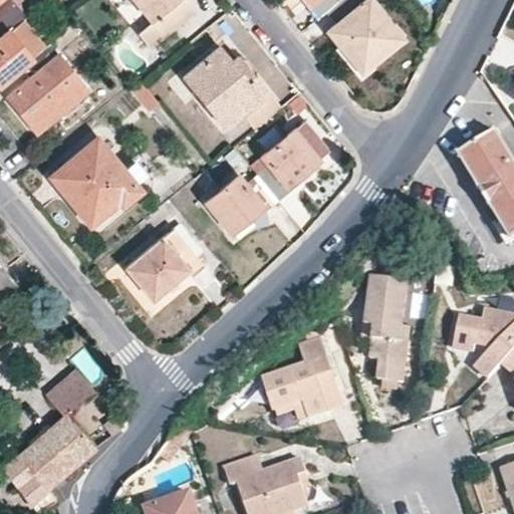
[(0,0),(0,16),(15,4),(12,0),(0,0)]
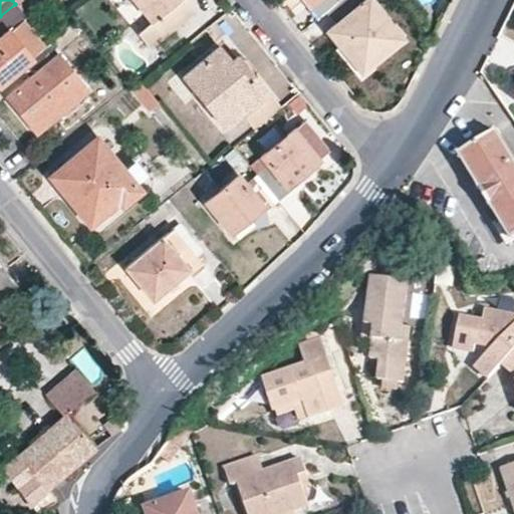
[(134,0),(163,35),(192,11),(184,0),(134,0)]
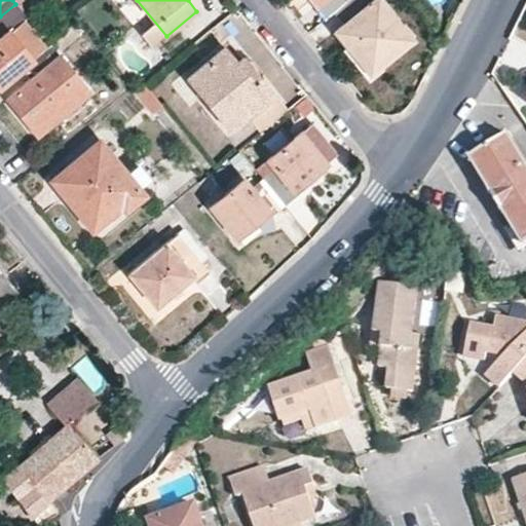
[(308,0),(323,20),(332,13),(345,0),(308,0)]
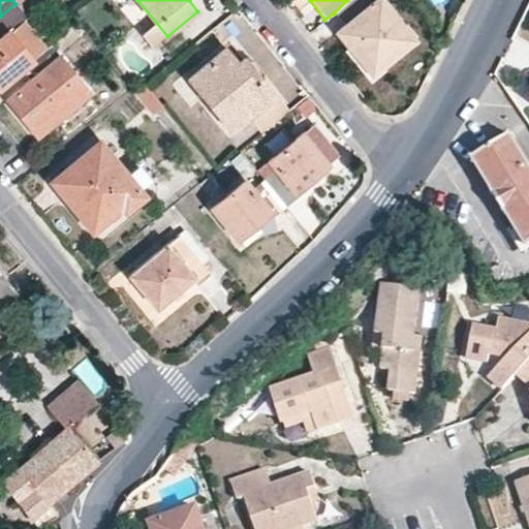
[(412,39),(408,33),(381,0),(347,0),(334,13),(344,25),(336,31),(370,74),(412,39)]
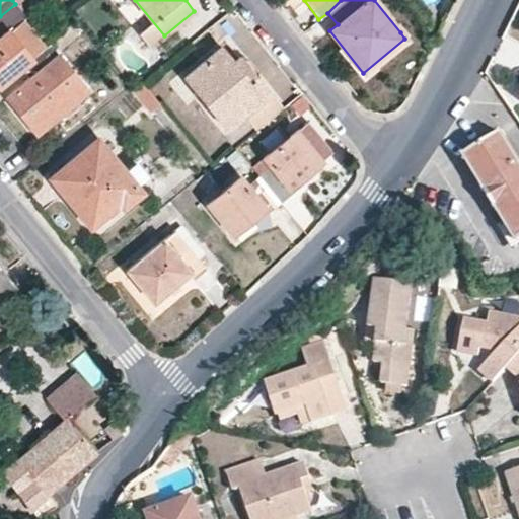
[(15,4),(0,16),(0,82),(19,67),(44,46),(21,19),(25,16),(15,4)]
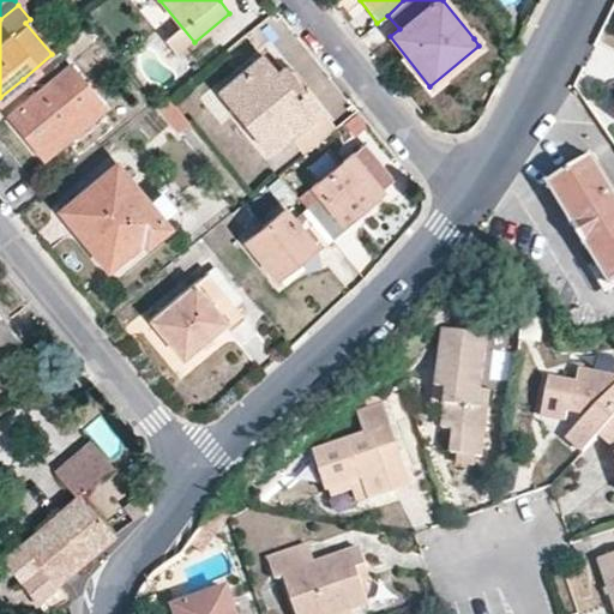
[(23,79),(36,92),(8,115),(24,134),(31,127),(50,151),(103,108),(56,50),(52,54),(23,79)]
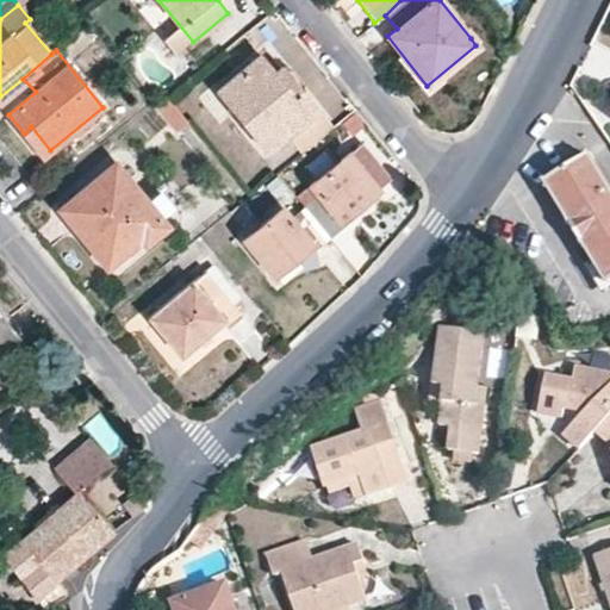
[(331,129),(286,73),(279,79),(259,54),(216,91),(265,149),(286,132),(303,151),(331,129)]
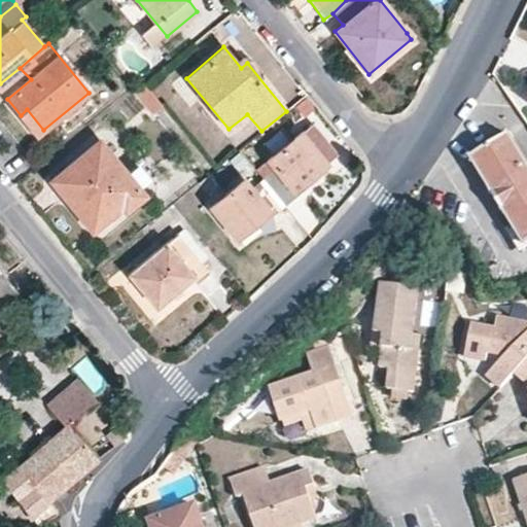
[(37,135),(43,130),(27,109),(21,115),(37,135)]
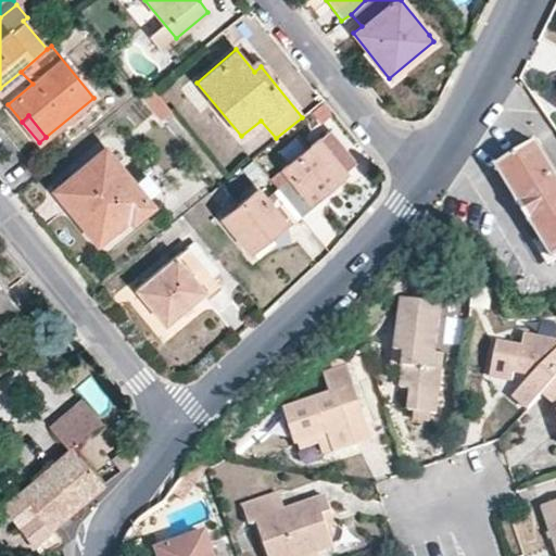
[(355,163),(329,130),(282,167),(290,178),(277,189),(299,216),(313,205),(308,200),(323,189),(355,163)]
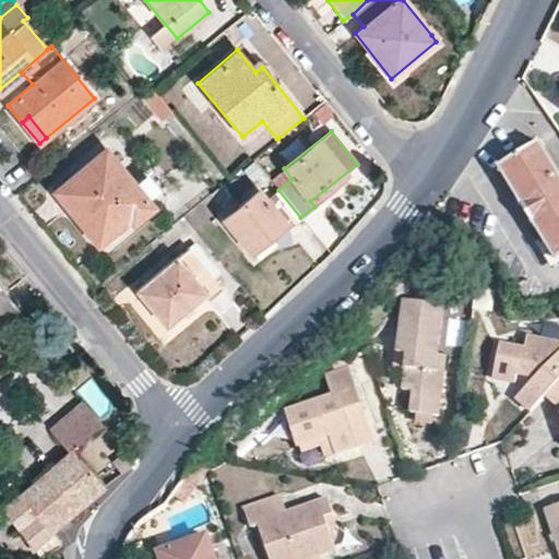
[(556,259),(558,257),(558,175),(538,142),(498,166),(556,259)]
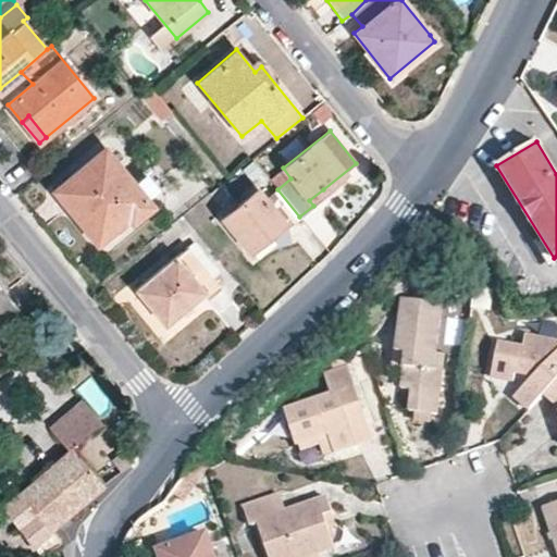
[(60,184),(75,203),(69,209),(95,242),(101,236),(126,217),(132,222),(150,207),(145,199),(133,184),(103,149),(60,184)]
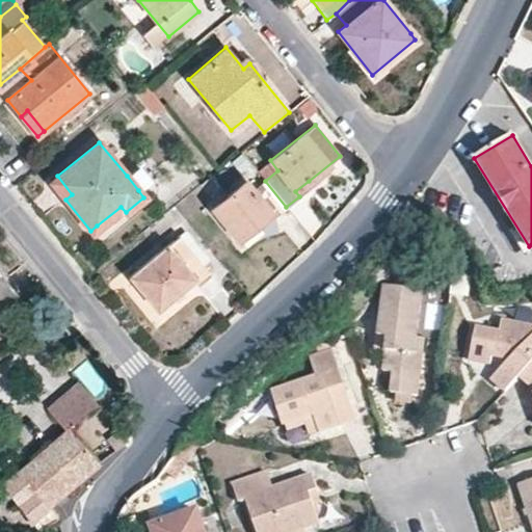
[(138,190),(150,181),(138,166),(127,176),(138,190)]
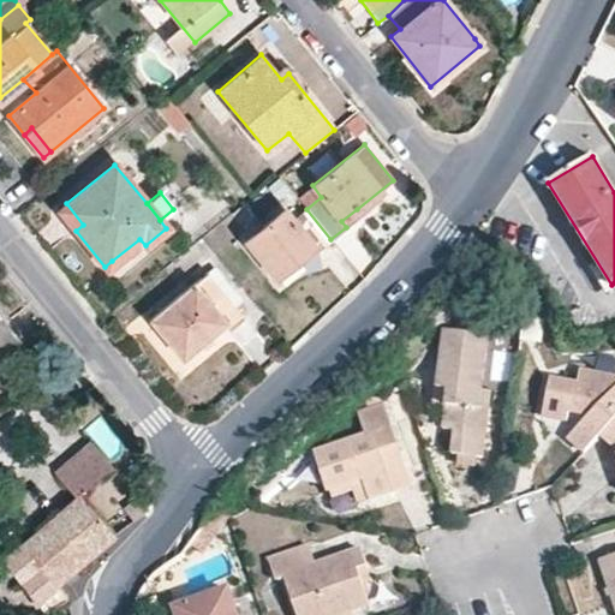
[(66,203),(58,210),(76,231),(83,225),(66,203)]
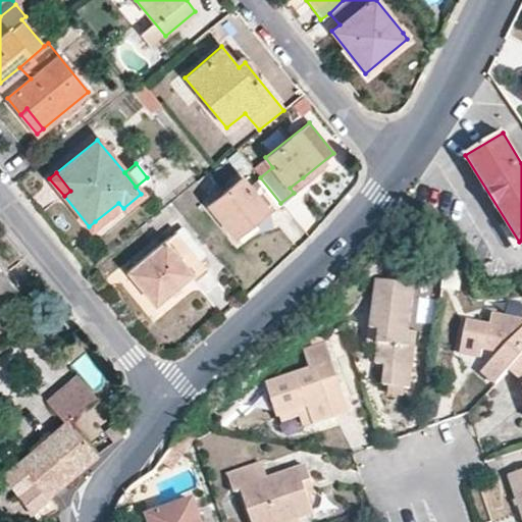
[(280,203),(260,177),(248,188),(240,178),(209,204),(232,233),(252,219),(264,208),(268,213),(280,203)]
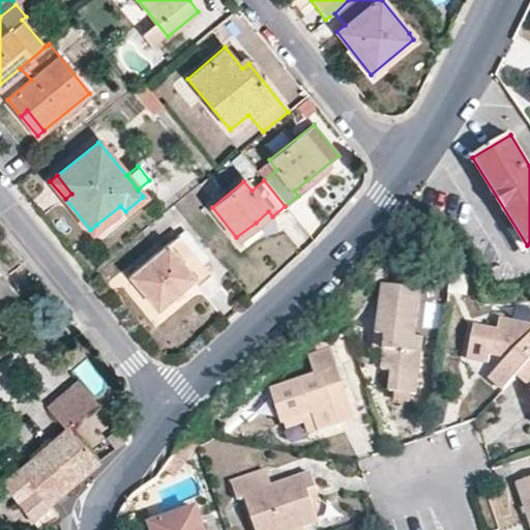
[(312,184),(307,180),(294,190),(298,196),(312,184)]
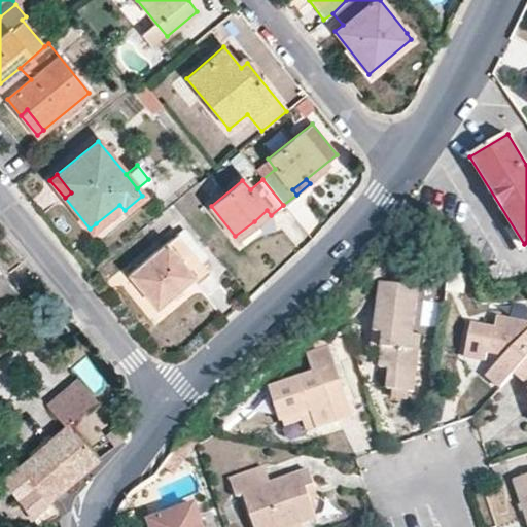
[(254,221),(258,225),(271,215),(267,210),(254,221)]
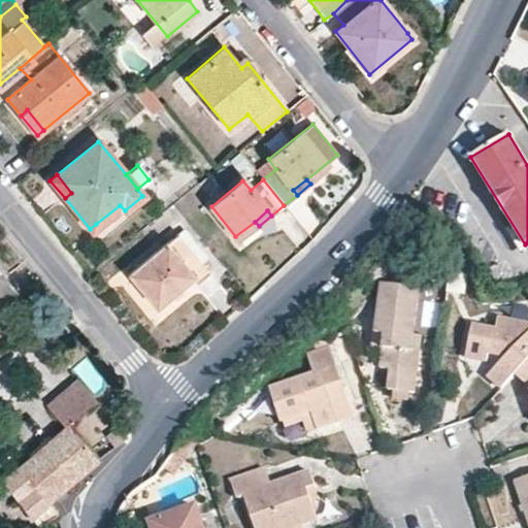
[(127,273),(154,305),(190,277),(194,283),(208,270),(176,233),(127,273)]
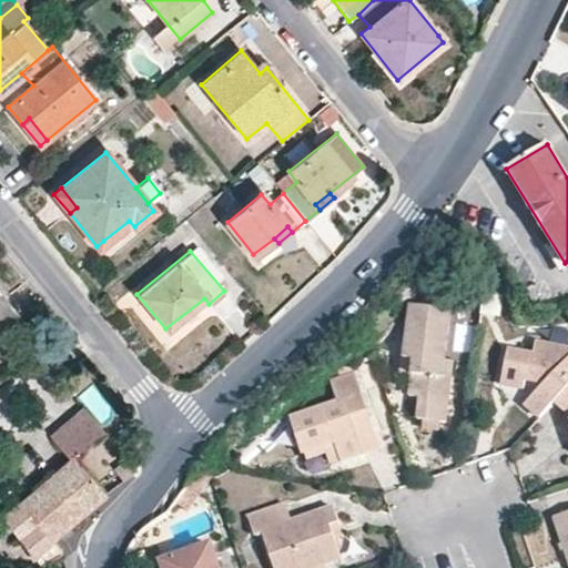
[(452,361),(443,359),(446,337),(449,307),(447,307),(447,293),(423,291),(422,305),(409,304),(399,373),(409,374),(407,396),(418,398),(416,419),(422,419),(438,422),(444,422),(452,361)]
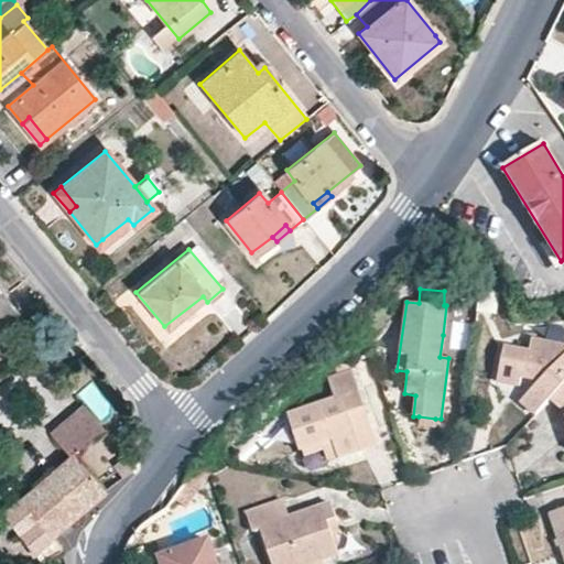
[(0,323),(15,311),(0,291),(0,323)]
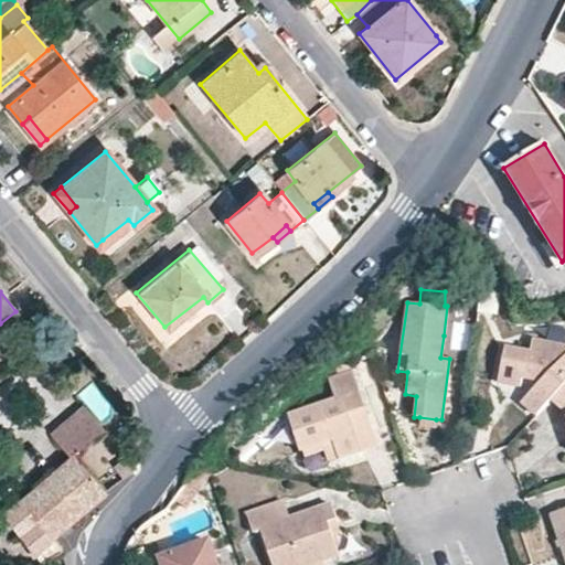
[(520,385),(521,376),(534,377),(539,382),(521,401),(535,415),(552,397),(564,382),(564,343),(532,338),(530,351),(504,347),(497,382),(520,385)]
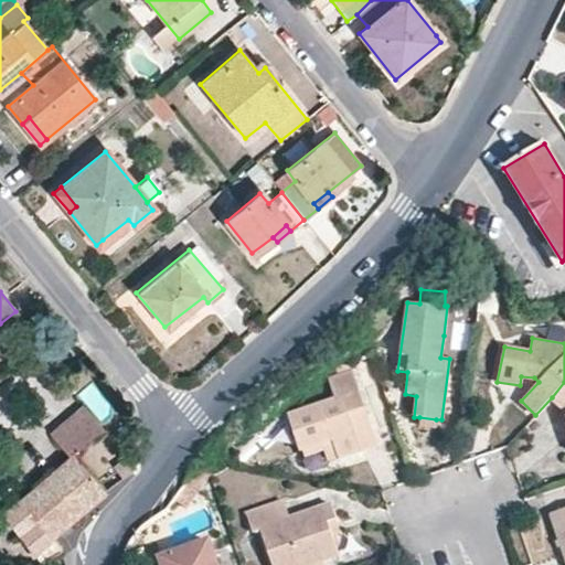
[(329,377),(336,398),(288,415),(299,451),(302,450),(331,439),(337,456),(338,459),(377,446),(352,371),(329,377)]
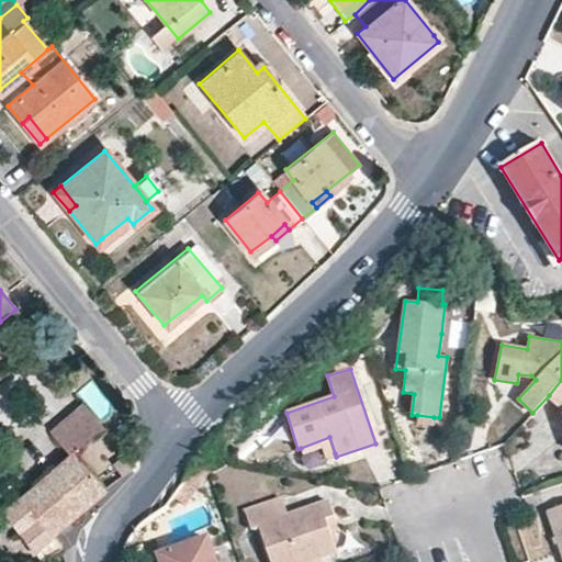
[(561,380),(549,395),(561,406),(561,380)]
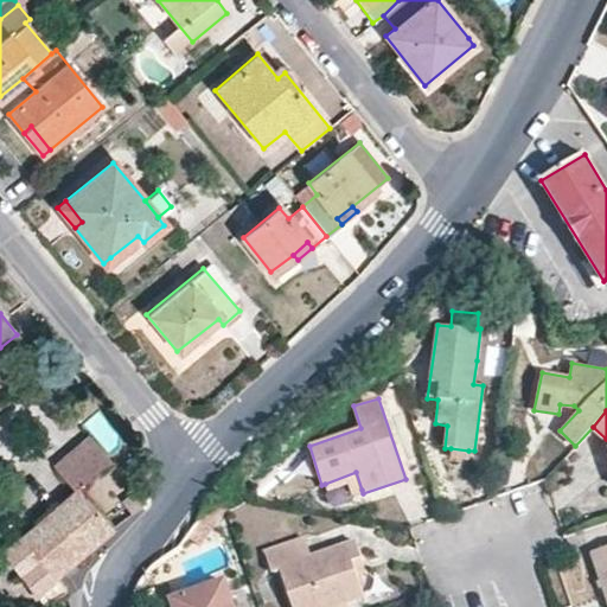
[(84,429),(49,461),(71,484),(103,453),(84,429)]
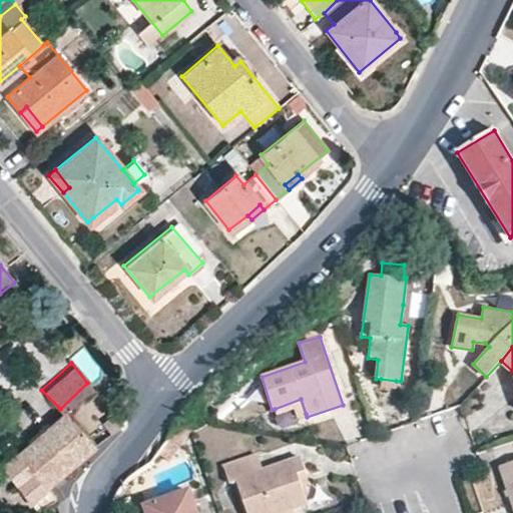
[(395,388),(396,381),(381,379),(380,387),(395,388)]
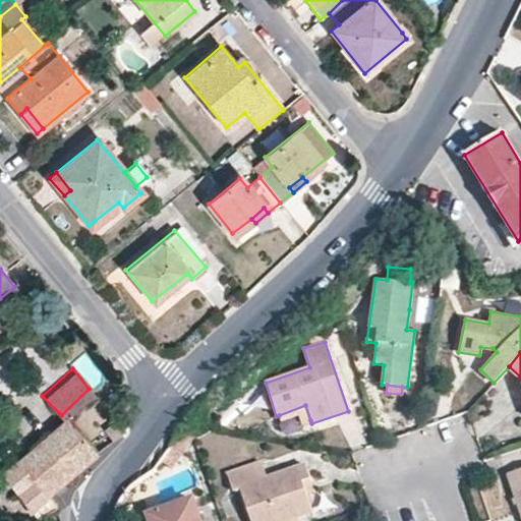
[(279,415),(281,421),(297,416),(300,424),(310,420),(305,405),(279,415)]
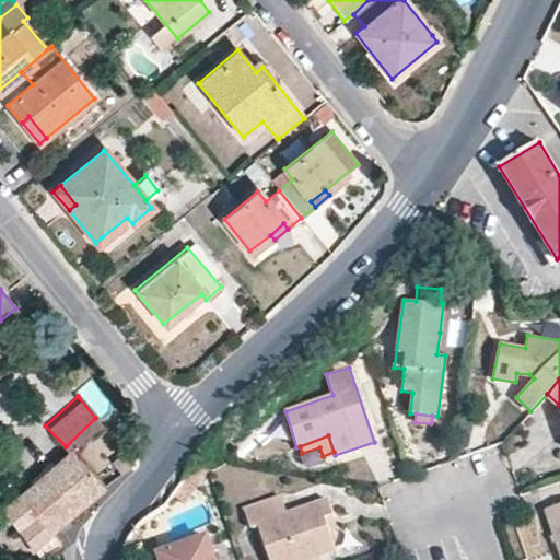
[(61,544),(53,528),(104,486),(94,476),(72,453),(66,446),(65,447),(54,459),(2,508),(39,556),(61,544)]
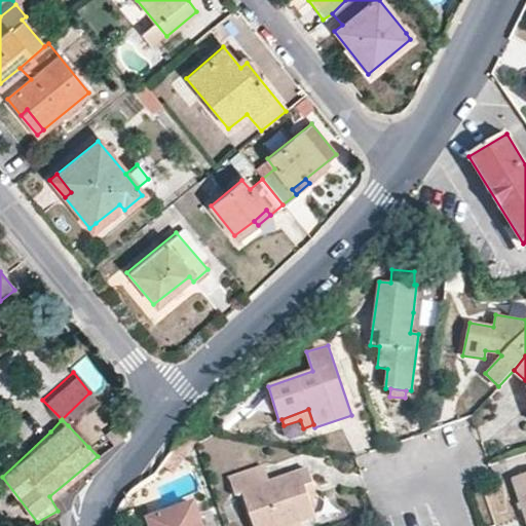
[(88,447),(98,456),(126,435),(122,428),(117,424),(88,447)]
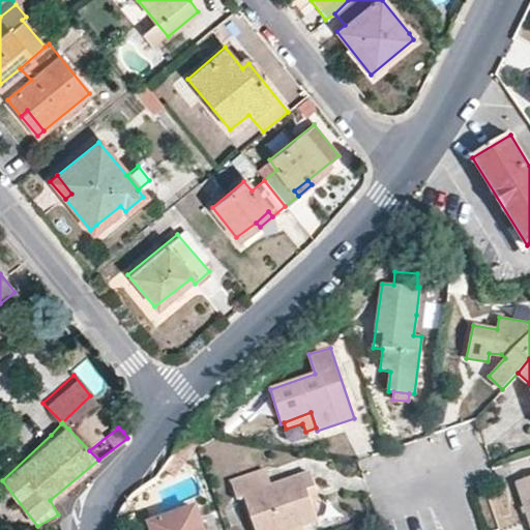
[(317,489),(311,472),(271,487),(265,471),(231,481),(237,499),(244,497),(255,529),(290,529),(318,521),(312,503),(308,492),(317,489)]
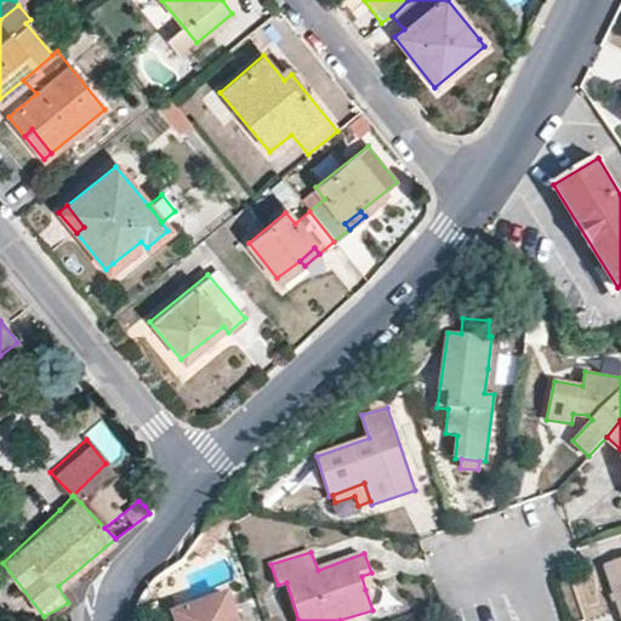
[(620,558),(605,564),(620,613),(620,558)]
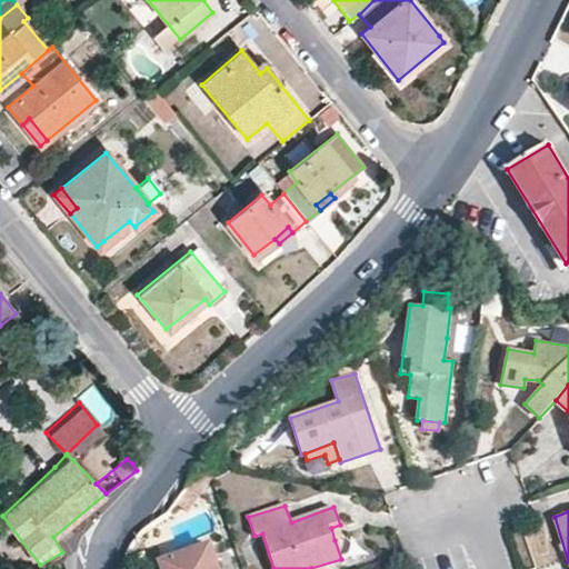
[(340,525),(331,528),(335,540),(343,536),(340,525)]
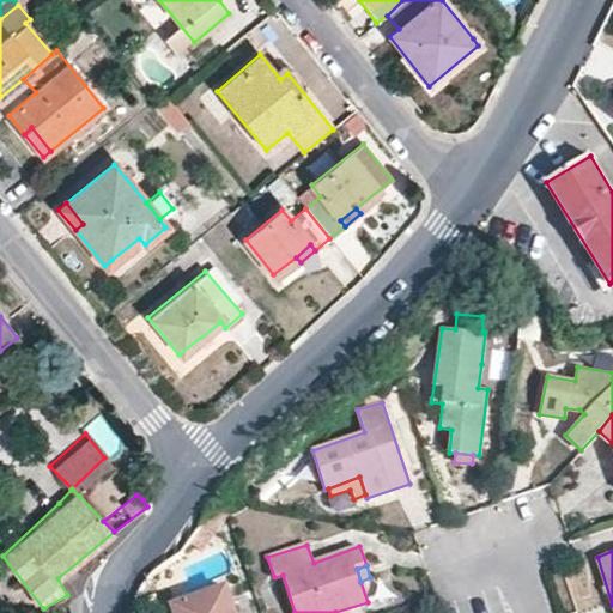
[(234,612),(225,588),(176,605),(178,612),(234,612)]
